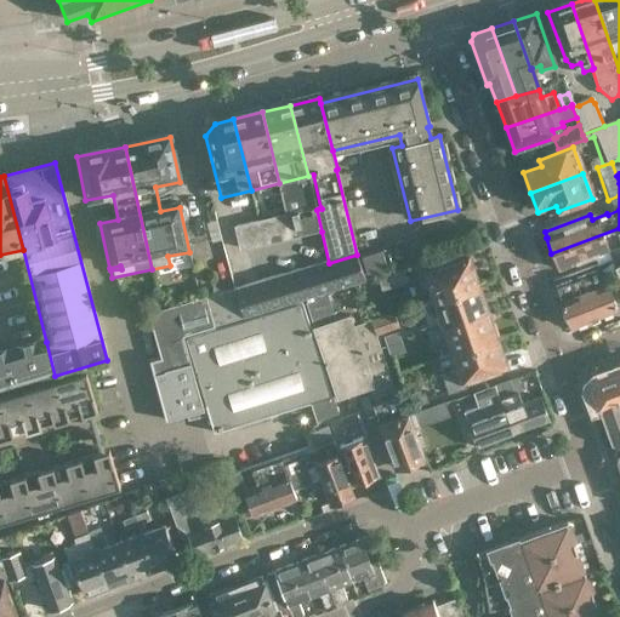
[(288,217),(293,239),(322,232),(317,210),(291,216),(288,217)]
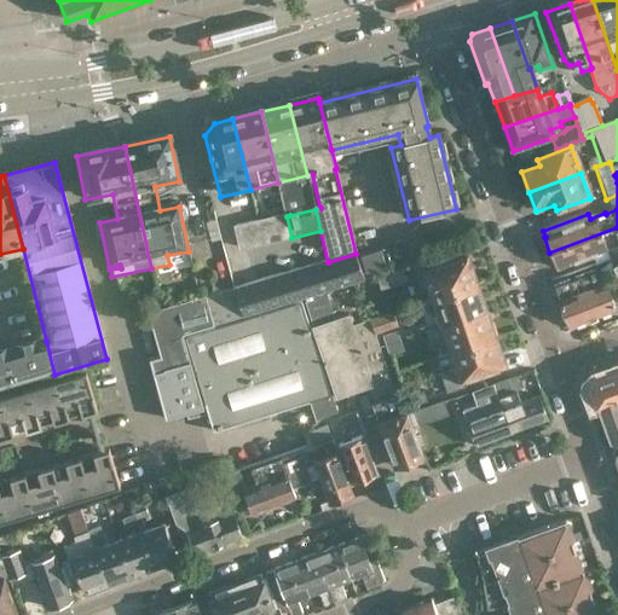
[(258,224),(264,245),(289,238),(292,238),(287,216),(258,224)]
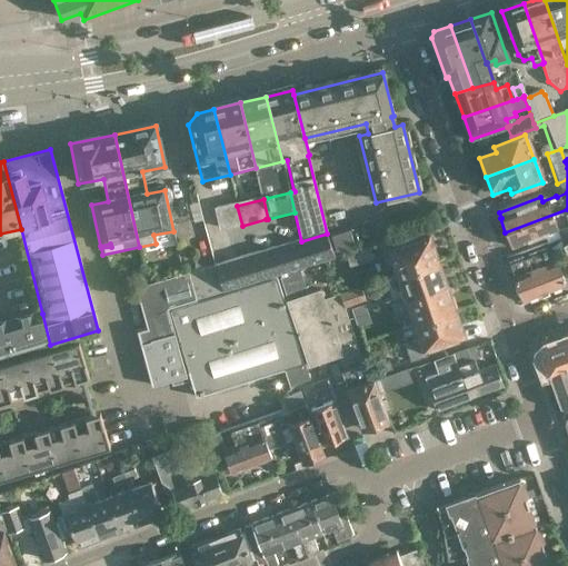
[(220,232),(242,226),(237,206),(216,210),(220,232)]
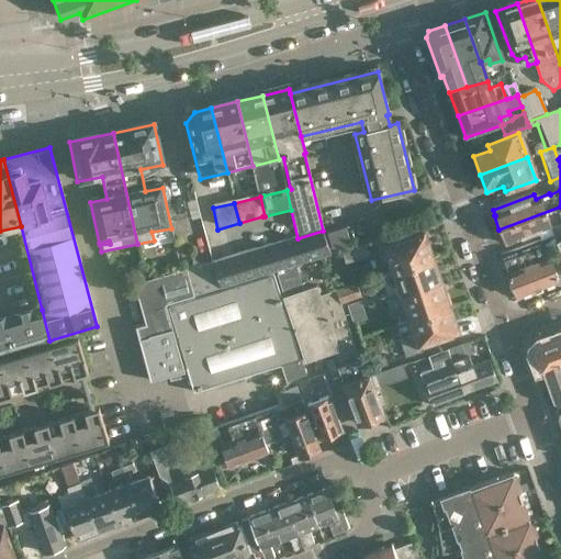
[(560,207),(498,230),(505,247),(550,228),(556,242),(560,239),(560,207)]
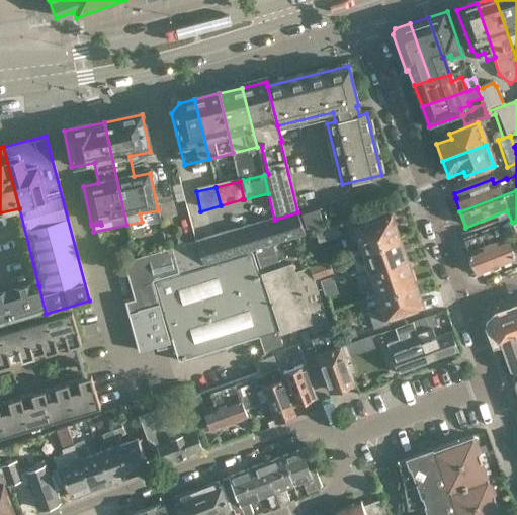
[(171,350),(154,282),(203,268),(202,266),(304,236),(297,212),(274,220),(123,264),(134,299),(124,303),(139,352),(149,349),(149,350),(157,348),(158,353),(171,350)]
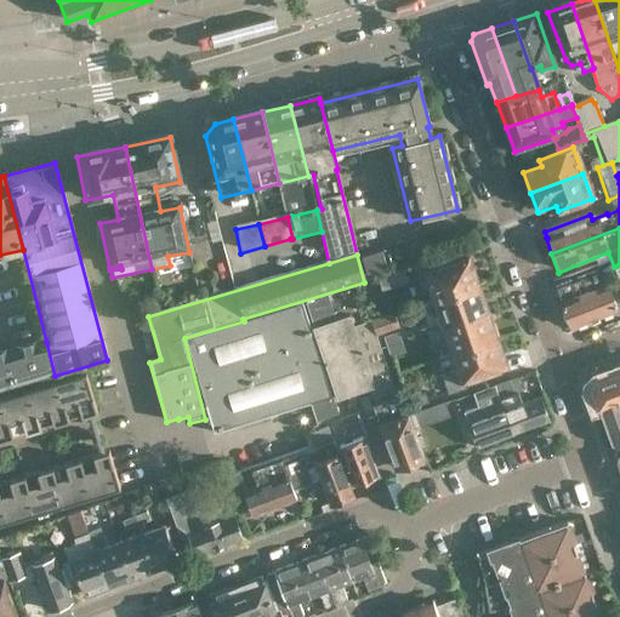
[(368,278),(386,273),(381,255),(363,260),(368,278)]
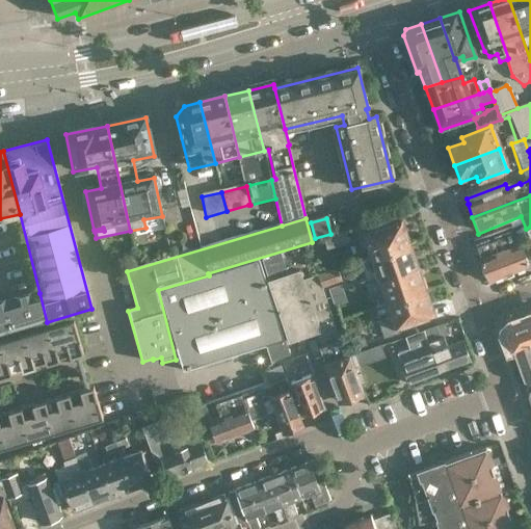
[(400,222),(377,231),(375,226),(355,233),(362,248),(367,246),(372,259),(408,247),(400,222)]
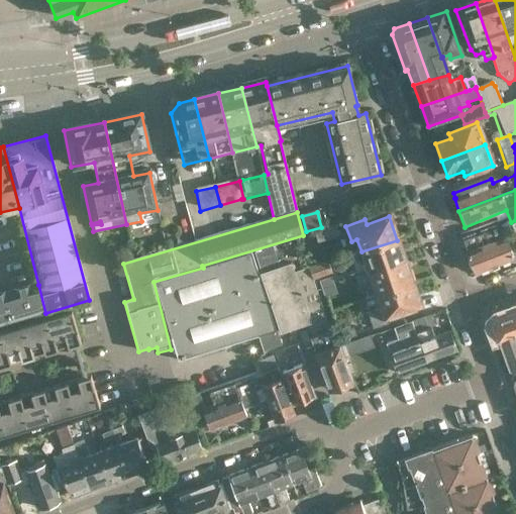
[(338,237),(335,230),(334,225),(313,232),(317,244),(338,237)]
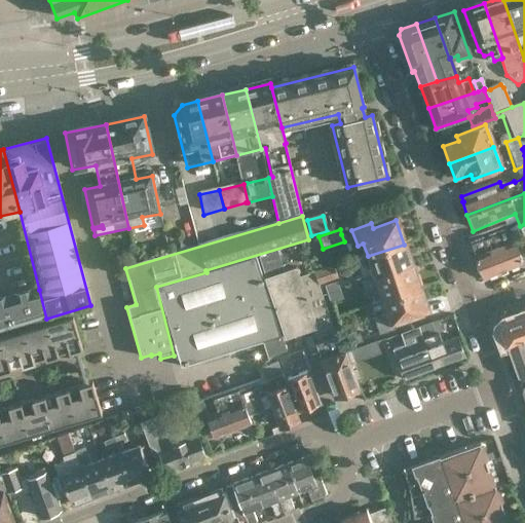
[(507,244),(502,233),(470,246),(483,279),(522,264),(522,262),(518,252),(514,240),(507,244)]
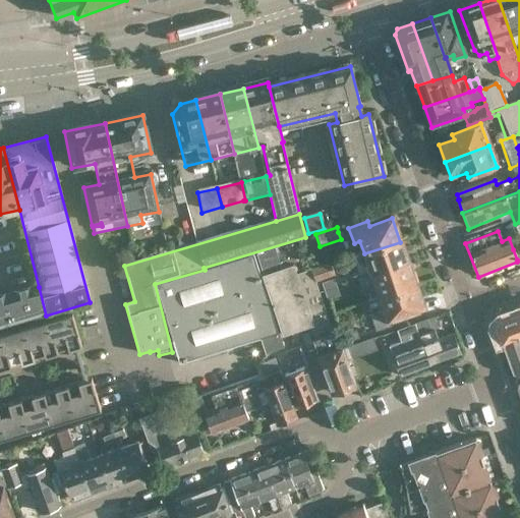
[(400,242),(364,253),(371,276),(408,264),(400,242)]
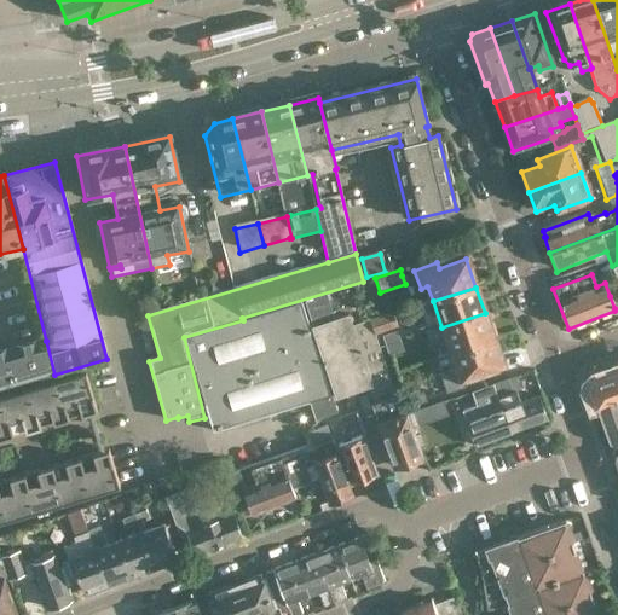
[(305,300),(315,330),(336,323),(327,293),(305,300)]
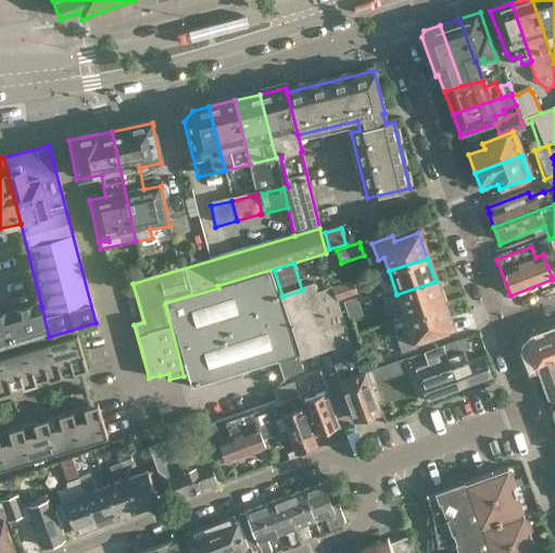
[(178,347),(191,389),(297,357),(270,274),(166,305),(178,347)]
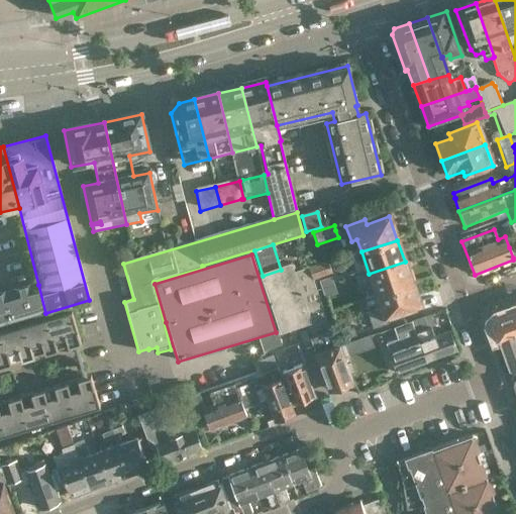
[(308,269),(313,282),(332,275),(327,262),(308,269)]
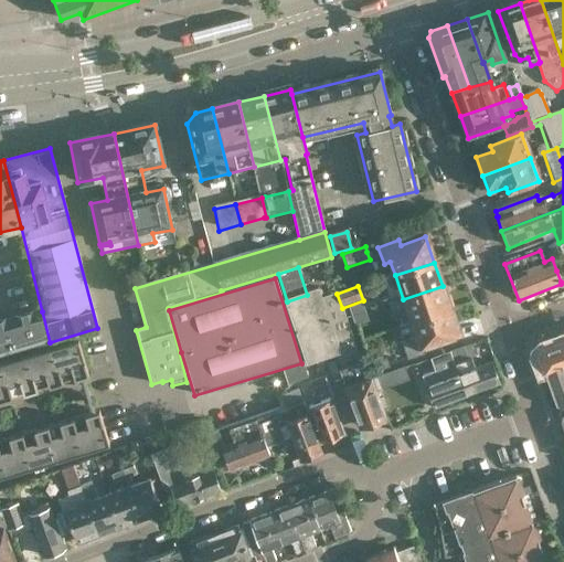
[(443,286),(403,299),(411,324),(450,310),(443,286)]
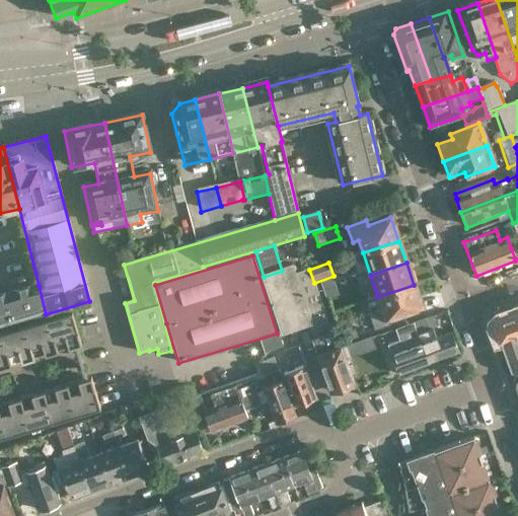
[(313,340),(331,334),(314,283),(309,270),(294,275),(292,268),(263,277),(282,335),(308,325),(313,340)]
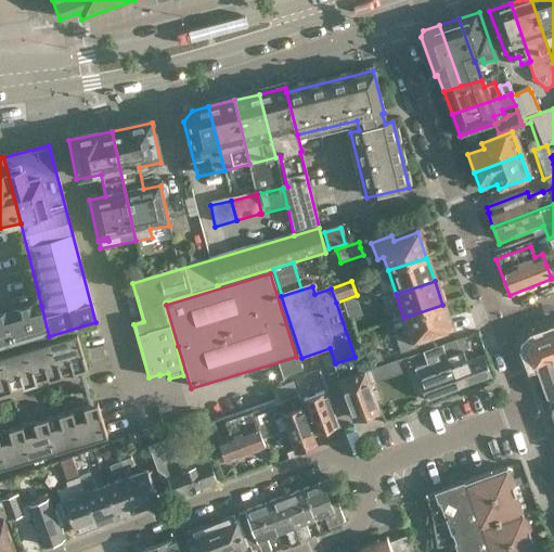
[(345,312),(359,308),(356,298),(342,304),(345,312)]
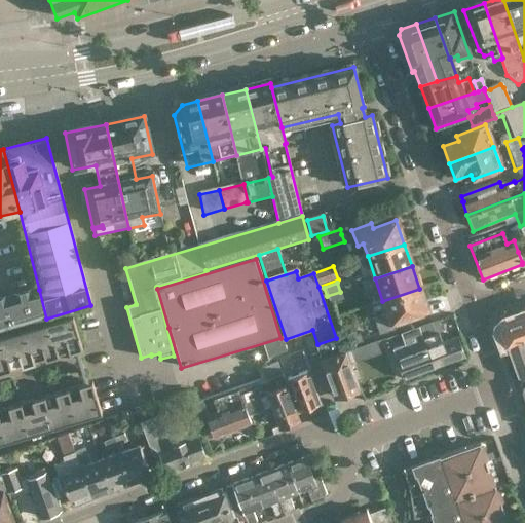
[(378,336),(394,331),(391,325),(427,313),(419,289),(382,301),(387,315),(373,321),(378,336)]
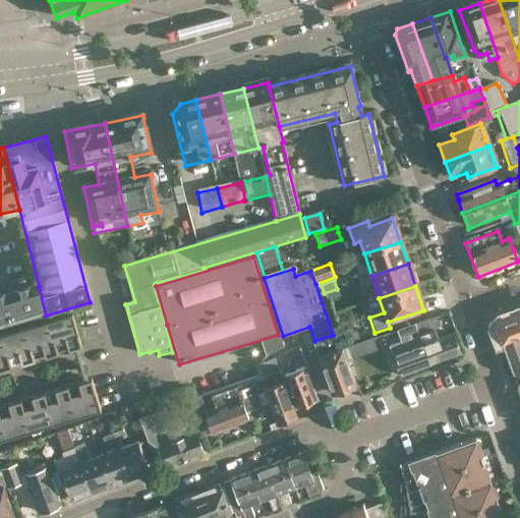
[(0,328),(46,315),(39,287),(0,298),(0,328)]
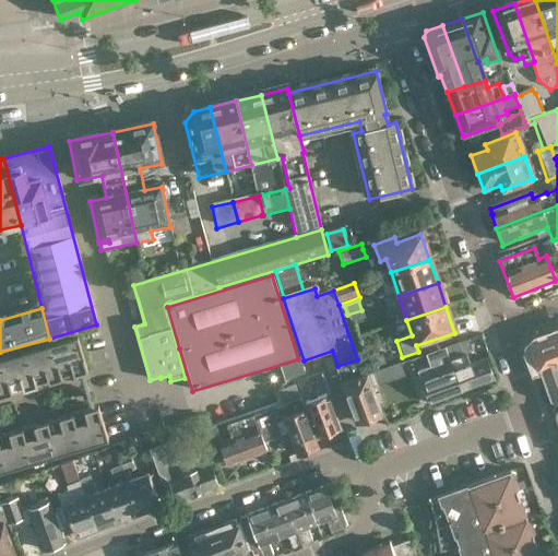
[(361,310),(347,315),(351,323),(364,319),(361,310)]
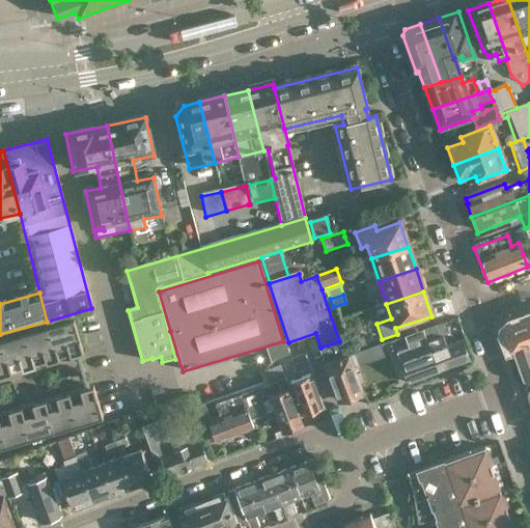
[(529,320),(508,328),(505,335),(511,352),(529,343),(529,320)]
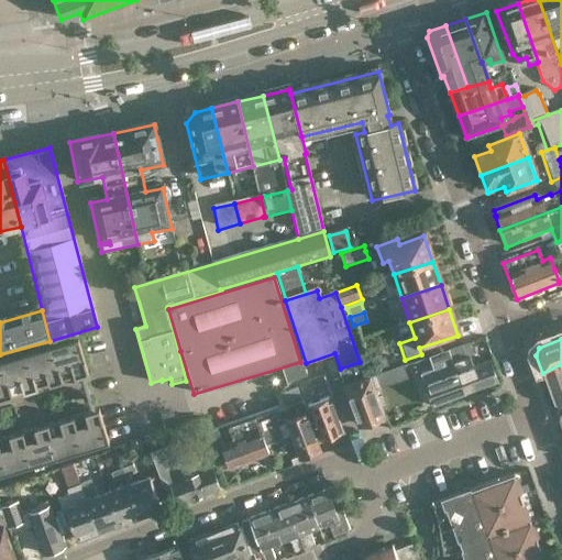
[(51,349),(62,383),(88,375),(78,341),(51,349)]
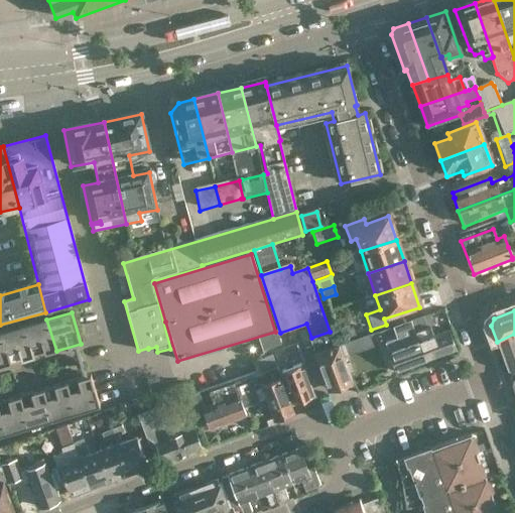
[(433,338),(426,316),(410,323),(425,364),(456,353),(448,333),(433,338)]
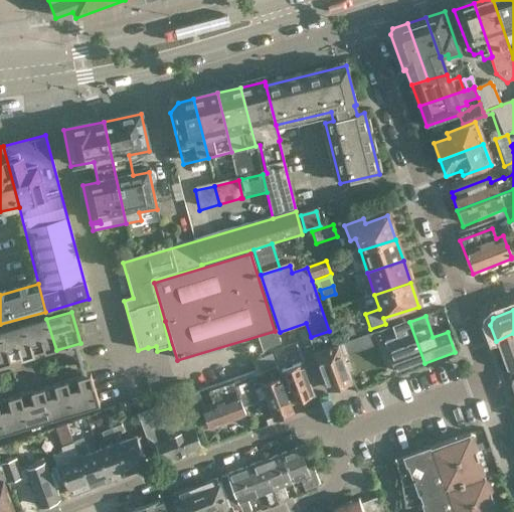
[(33,357),(56,350),(46,319),(23,326),(33,357)]
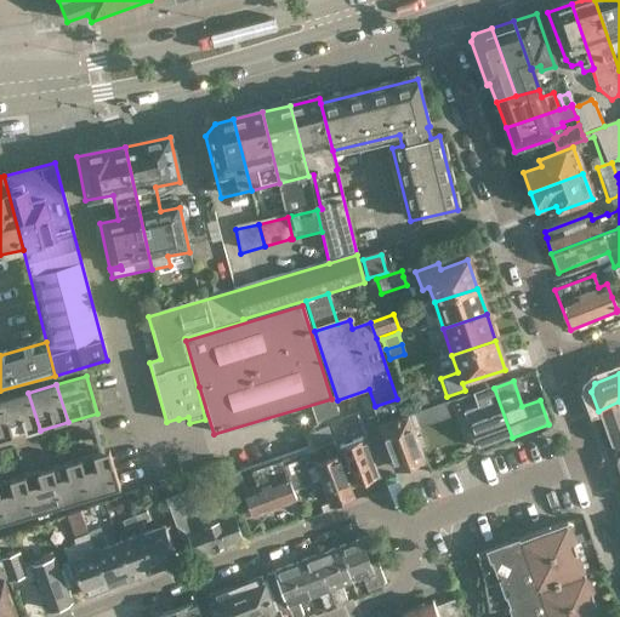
[(479,407),(464,413),(477,451),(512,438),(494,388),(476,394),(479,407)]
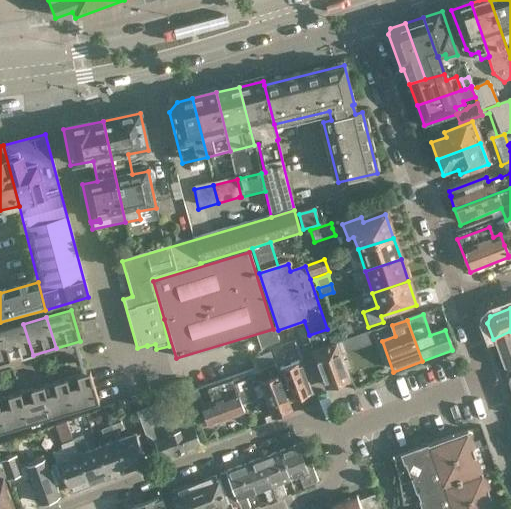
[(10,362),(33,355),(23,324),(0,331),(10,362)]
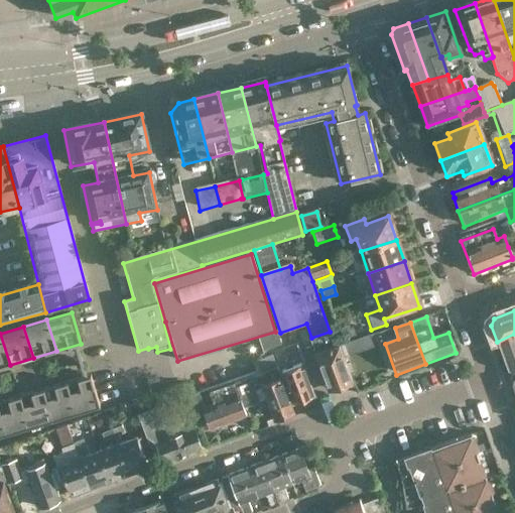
[(330,332),(311,338),(315,350),(313,351),(329,392),(352,384),(338,347),(336,348),(330,332)]
